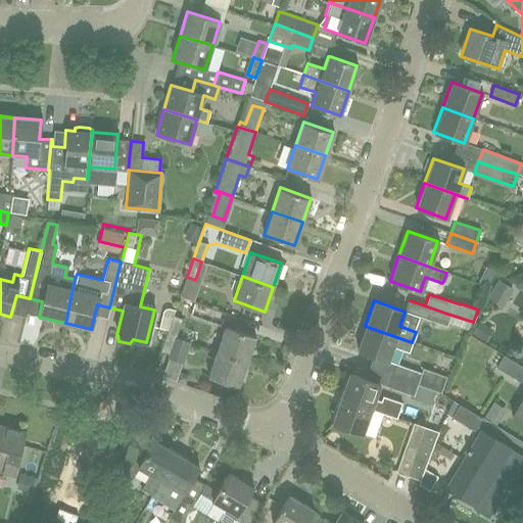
[(447,314),(410,300),(406,313),(421,317),(445,326),(447,321),(463,326),(465,321),(473,322),(447,314)]
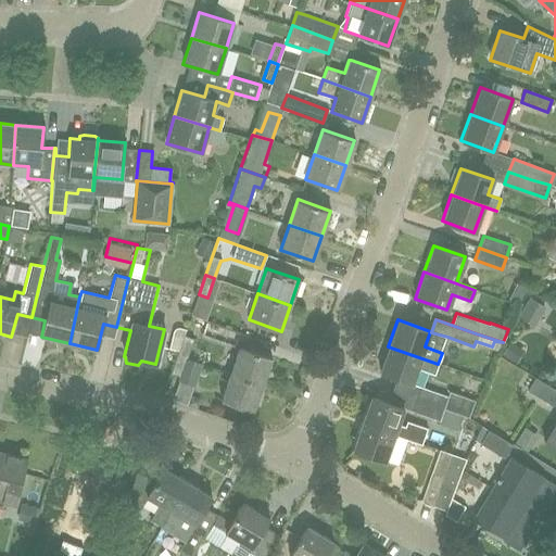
[(201,335),(234,346),(239,332),(205,320),(201,335)]
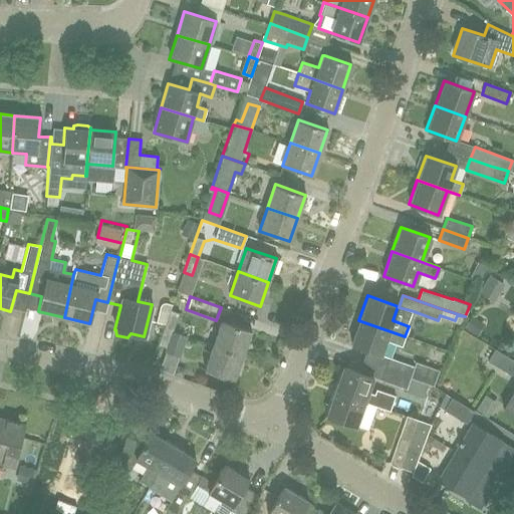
[(179,313),(170,310),(172,305),(171,305),(165,323),(165,324),(163,328),(173,331),(179,313)]
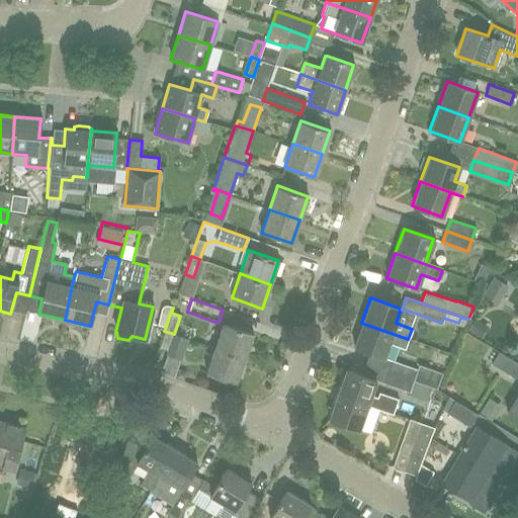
[(404,349),(408,339),(361,323),(353,347),(368,353),(383,357),(389,344),(404,349)]
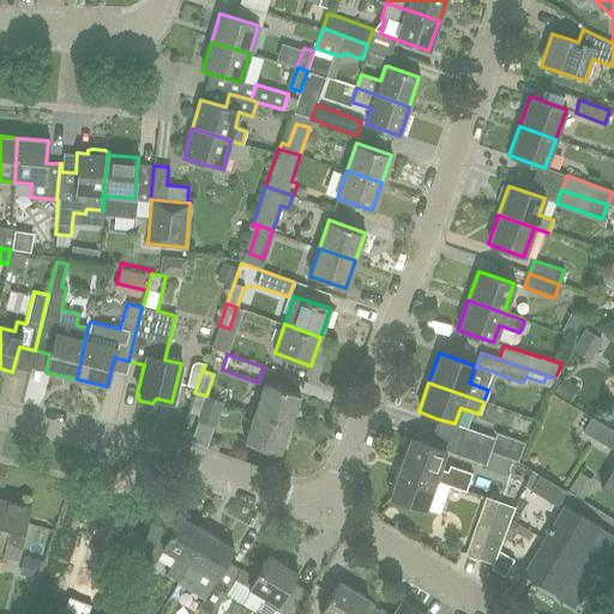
[(264,384),(254,411),(289,423),(299,396),(264,384)]
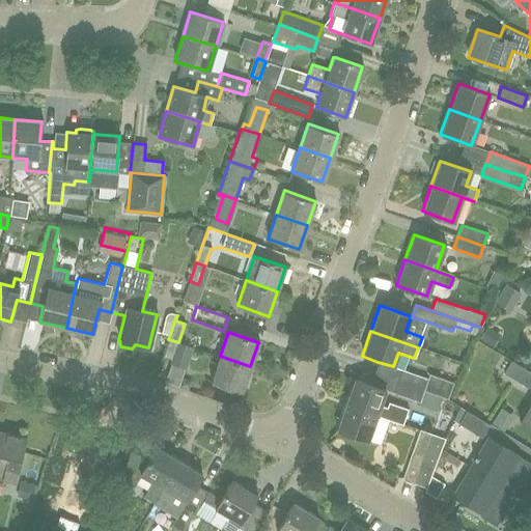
[(197,350),(178,342),(168,339),(162,356),(172,360),(170,367),(184,372),(190,356),(194,357),(197,350)]
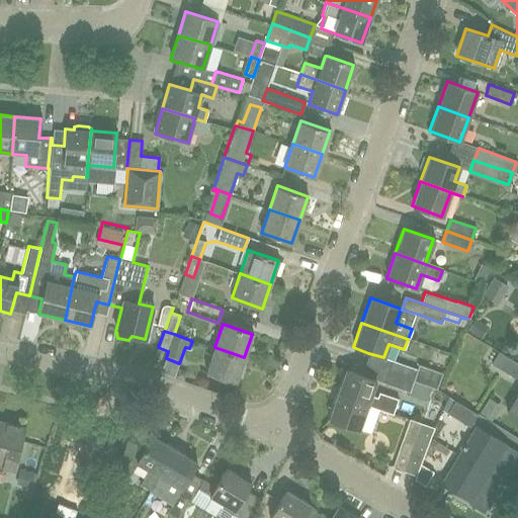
[(517,373),(517,363),(469,334),(461,347),(515,378),(517,373)]
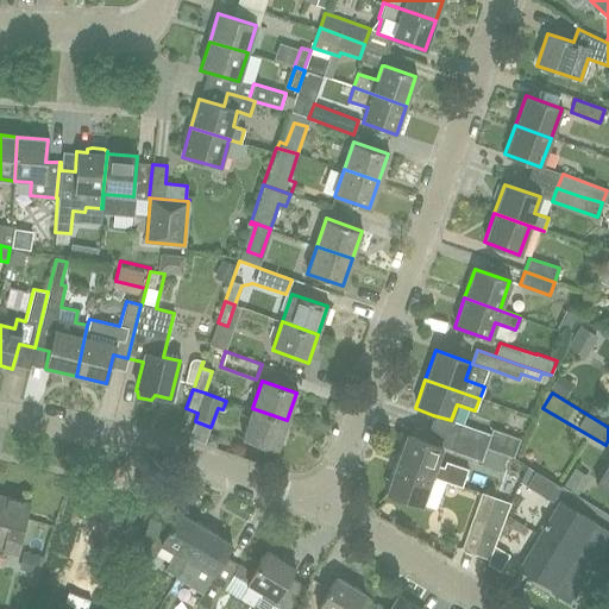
[(277,449),(287,420),(252,408),(242,437),(277,449)]
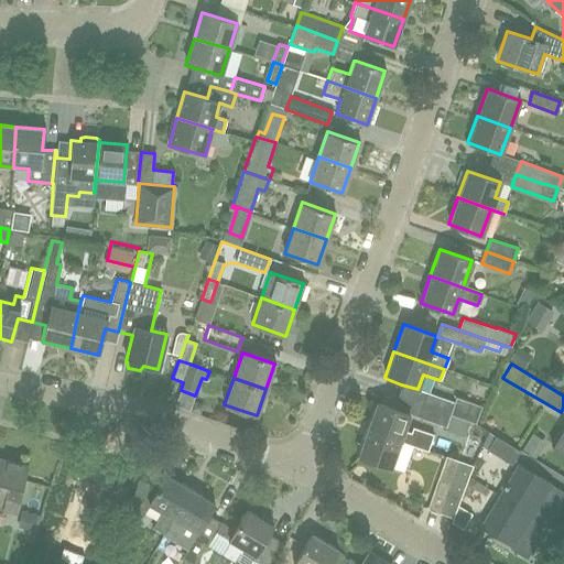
[(453,402),(424,392),(421,404),(448,415),(476,423),(481,407),(455,397),(453,402)]
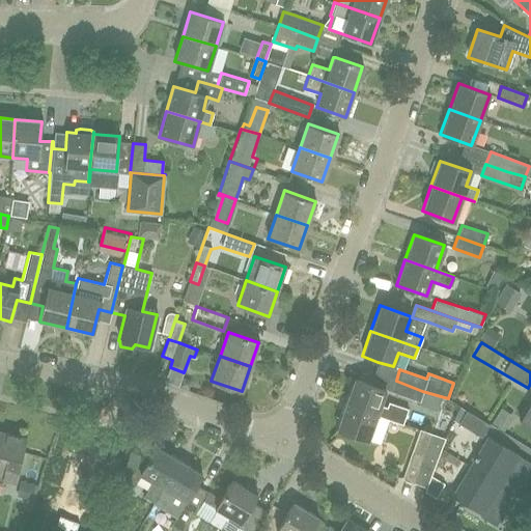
[(380,404),(385,391),(370,385),(354,380),(345,403),(403,424),(409,409),(389,402),(387,408),(380,404)]
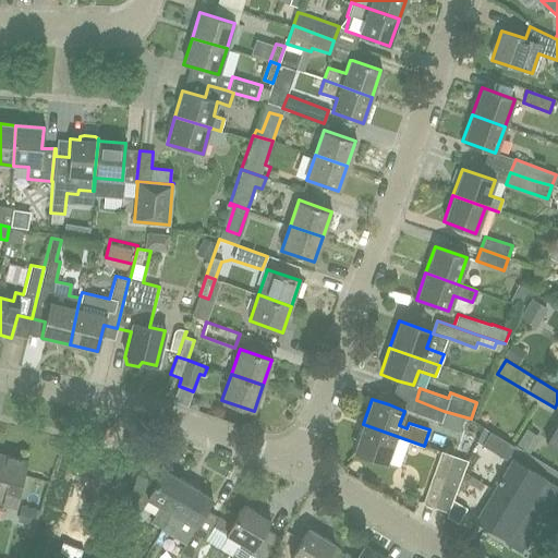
[(444,411),(416,400),(412,413),(440,423),(443,416),(456,420),(457,415),(471,419),(444,411)]
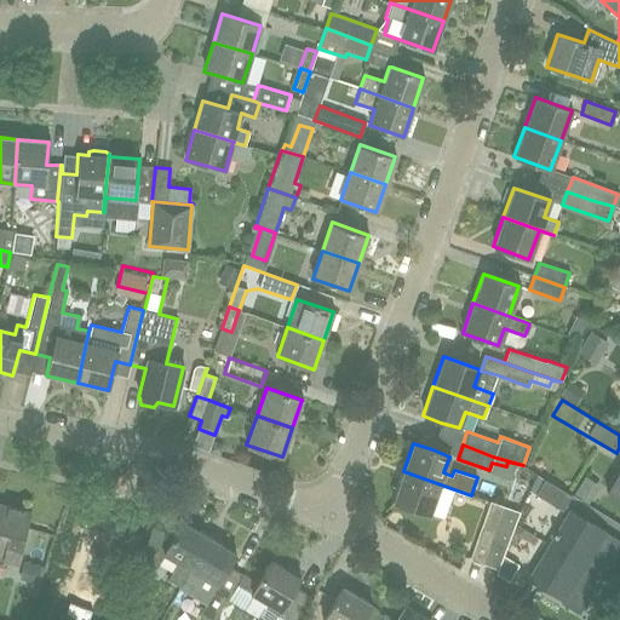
[(619,503),(619,470),(606,494),(619,503)]
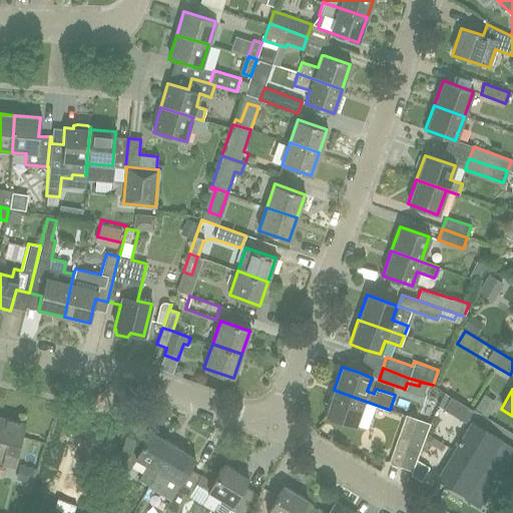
[(368,430),(376,406),(390,411),(390,410),(334,390),(325,415),(368,430)]
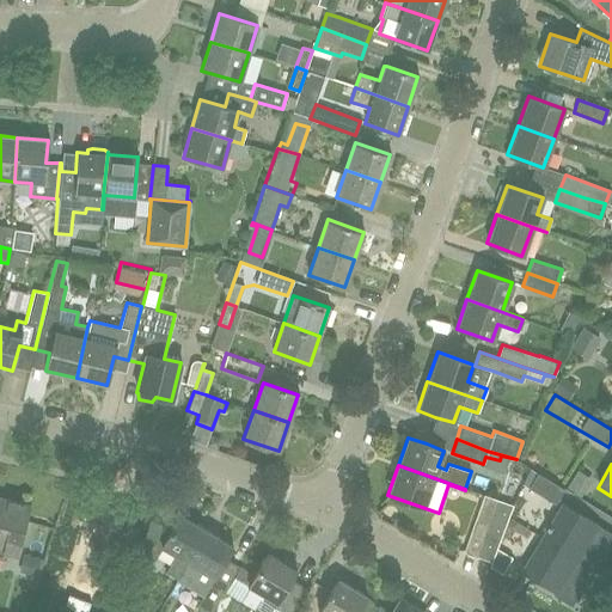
[(563,490),(537,473),(527,489),(554,505),(563,490)]
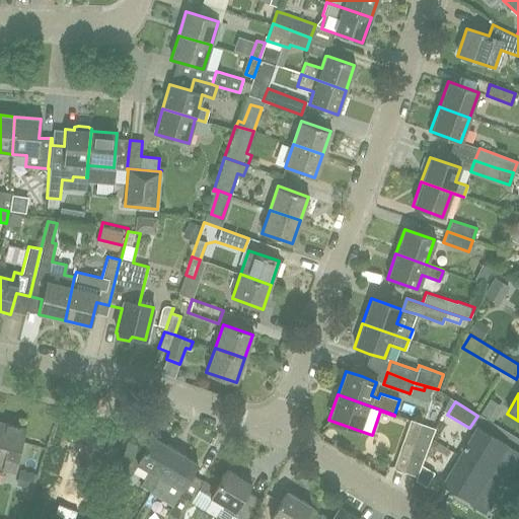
[(0,422),(0,468),(14,472),(25,429),(0,422)]
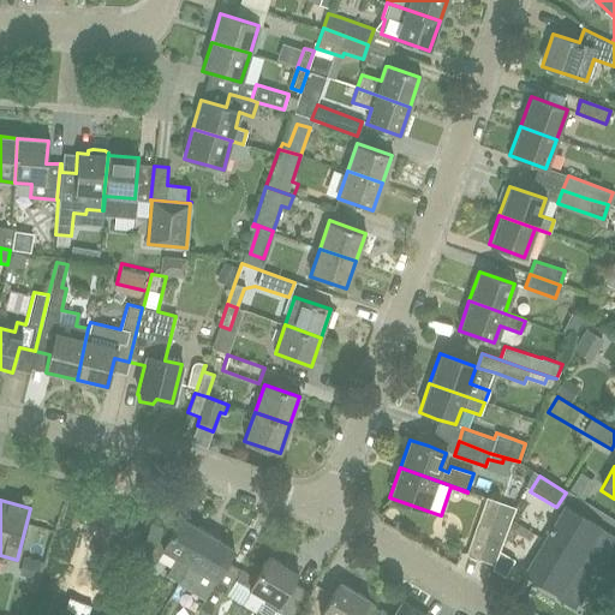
[(513,507),(499,502),(479,561),(493,566),(513,507)]
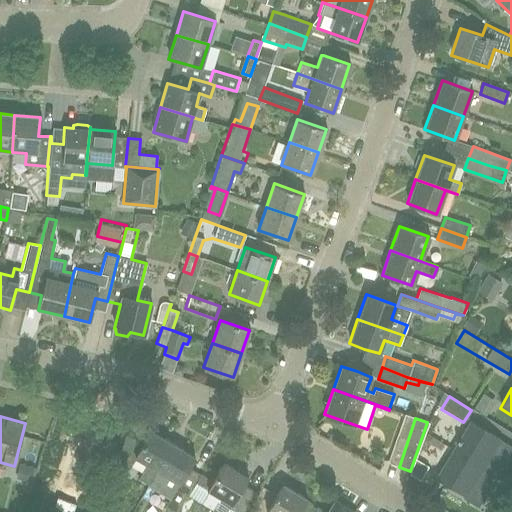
[(511,448),(469,422),(458,440),(456,440),(455,442),(456,443),(452,449),(490,472),(493,467),(496,469),(502,467),(511,450),(511,448)]
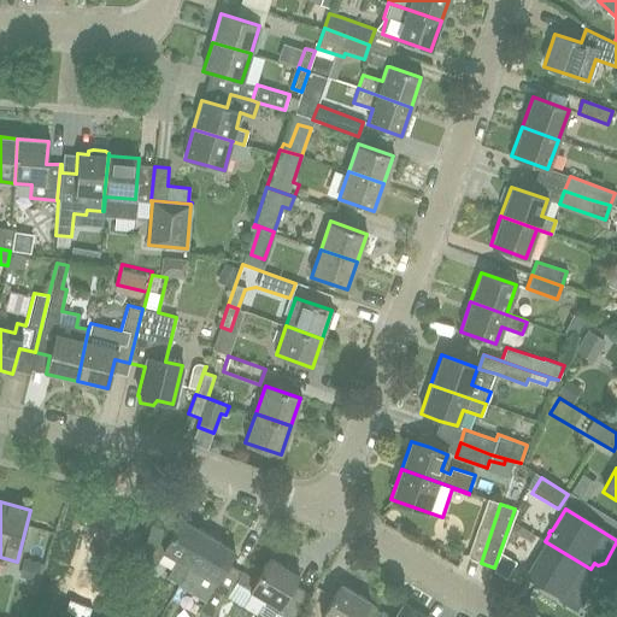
[(178,586),(209,535),(181,518),(171,535),(163,551),(176,559),(165,577),(178,586)]
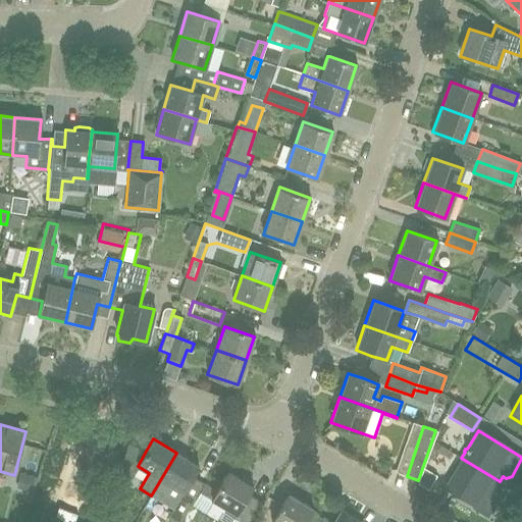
[(183,492),(192,477),(199,466),(176,453),(151,496),(159,501),(168,484),(183,492)]
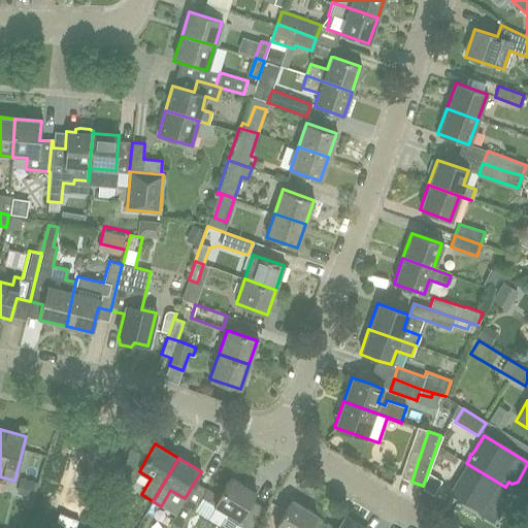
[(500,494),(505,487),(466,463),(448,493),(479,512),(476,515),(492,524),(505,502),(504,496),(500,494)]
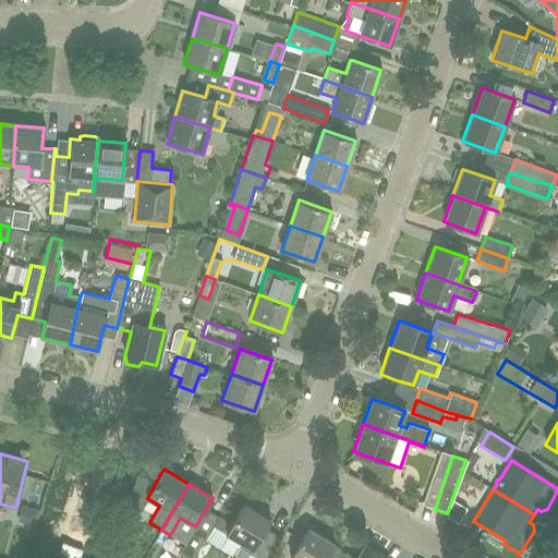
[(131,524),(145,501),(129,493),(120,518),(131,524)]
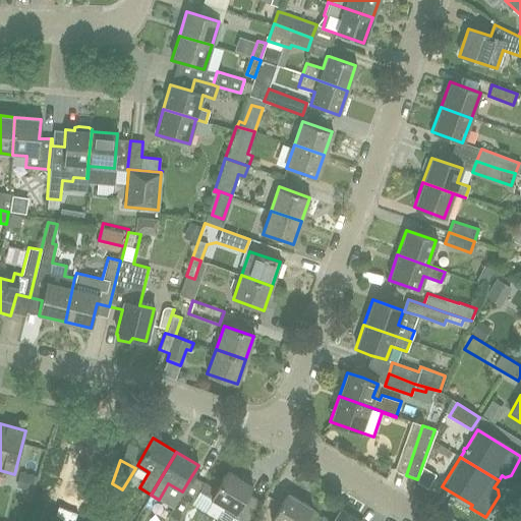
[(424,468),(416,482),(426,488),(435,474),(424,468)]
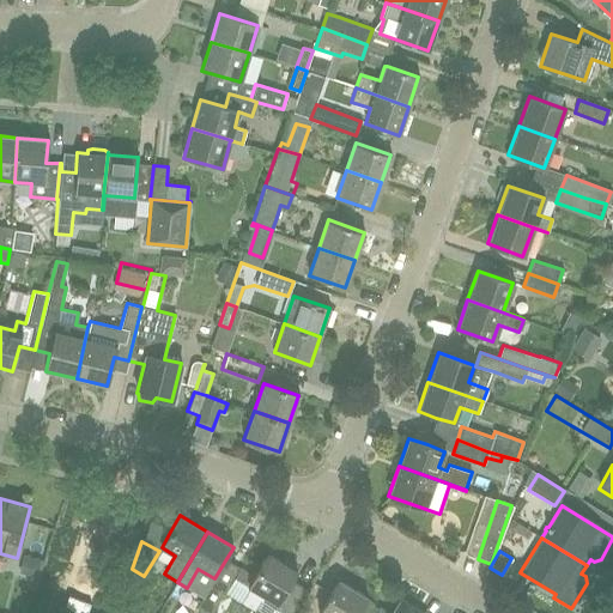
[(267,553),(254,576),(240,568),(234,577),(263,596),(253,612),(292,612),(307,590),(290,581),(297,570),(267,553)]
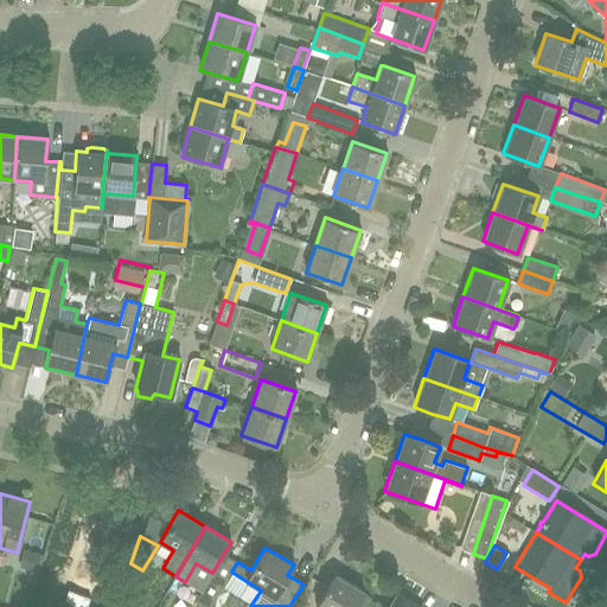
[(315,606),(314,606),(356,606),(355,606),(363,592),(334,575),(315,606)]
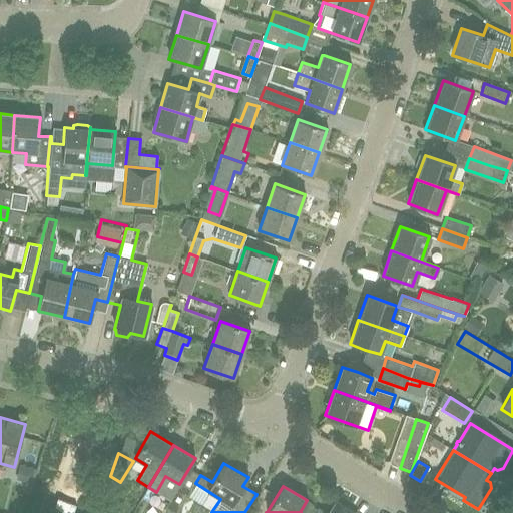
[(176,512),(186,496),(175,490),(164,508),(173,512),(176,512)]
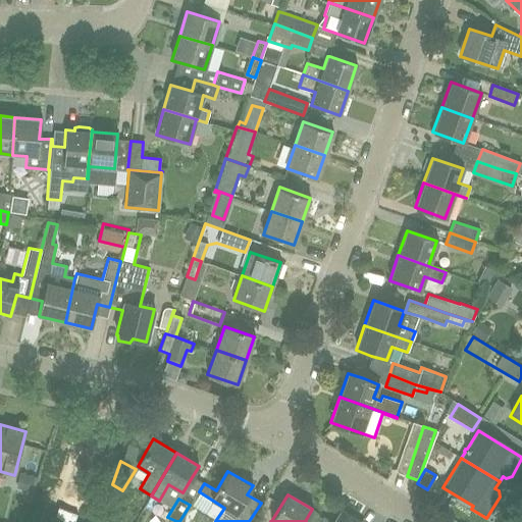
[(353,521),(354,521),(340,513),(333,521),(353,521)]
